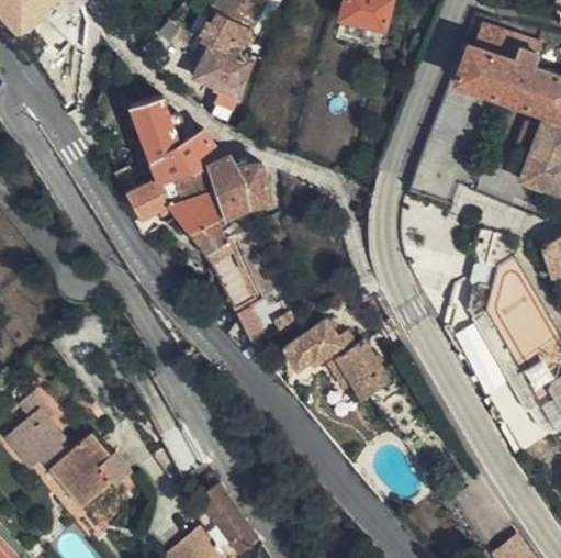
[(58,0),(71,15),(81,6),(78,0),(0,0),(0,11),(21,35),(55,0),(58,0)]
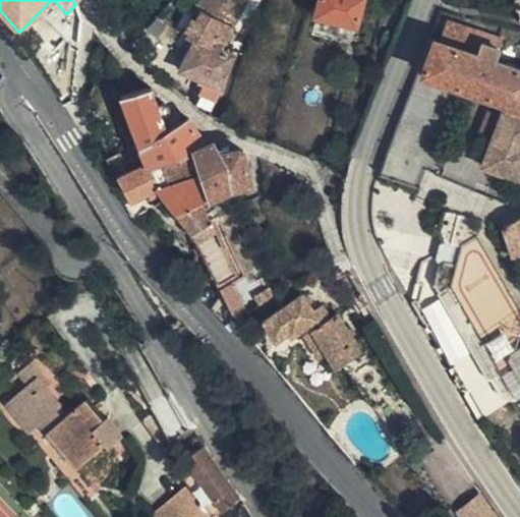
[(318,0),(313,17),(356,29),(363,0),(318,0)]
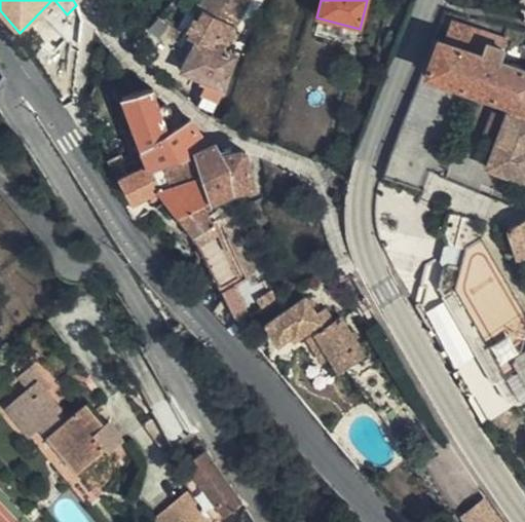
[(218,29),(214,27),(199,20),(198,24),(191,20),(187,31),(190,36),(187,41),(194,46),(184,71),(221,91),(233,60),(221,54),(224,44),(213,40),(218,29)]
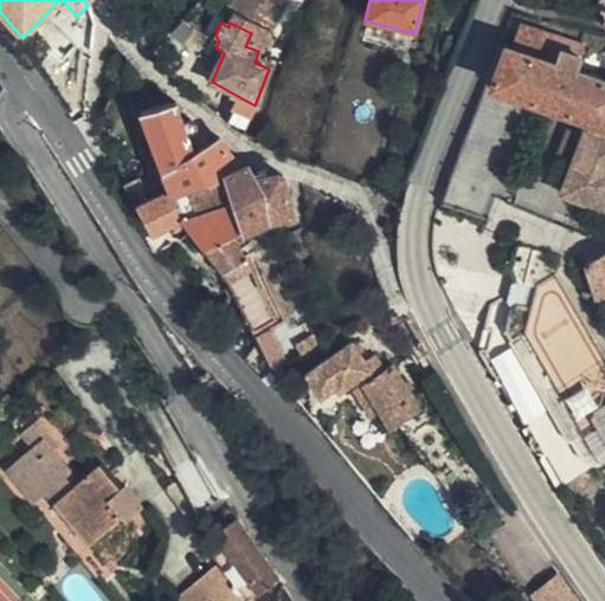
[(509,50),(548,63),(558,40),(519,25),(509,50)]
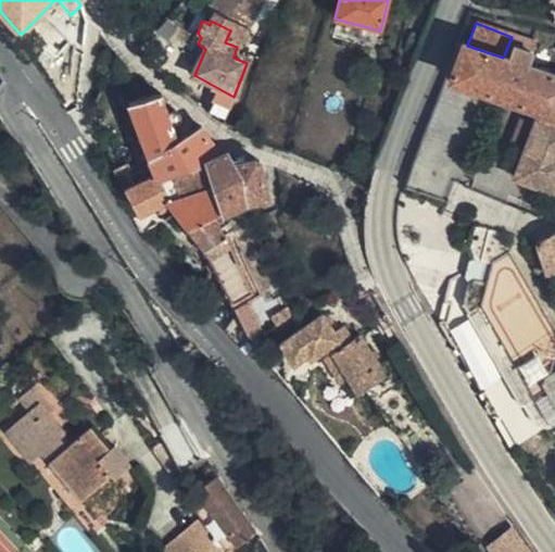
[(508,61),(503,58),(467,46),(464,44),(450,84),(554,123),(554,78),(529,69),(533,54),(514,47),(508,61)]
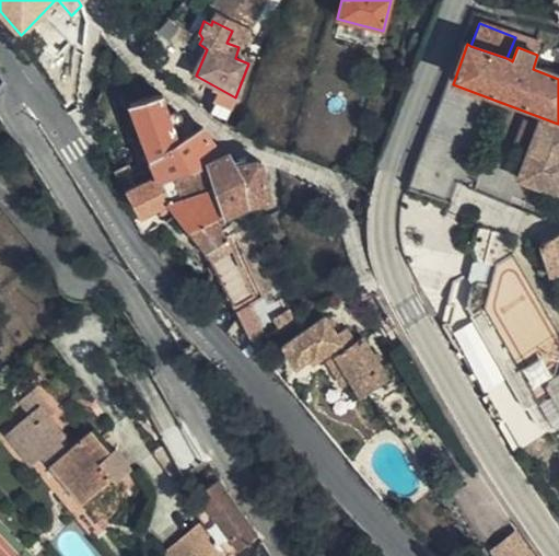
[(149,157),(177,141),(172,127),(179,120),(178,118),(177,117),(169,117),(162,100),(162,99),(130,106),(149,157)]
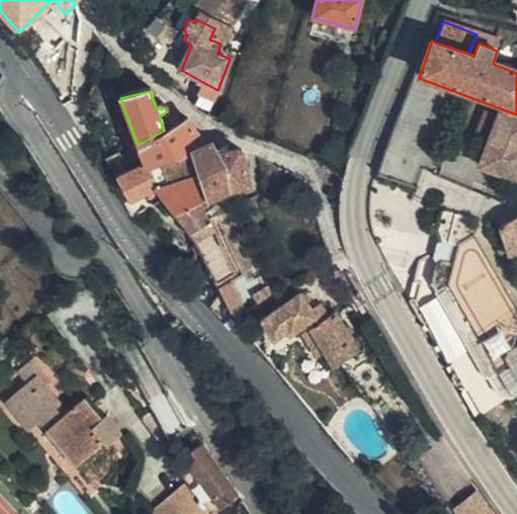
[(516,119),(499,112),(479,167),(516,181),(516,119)]
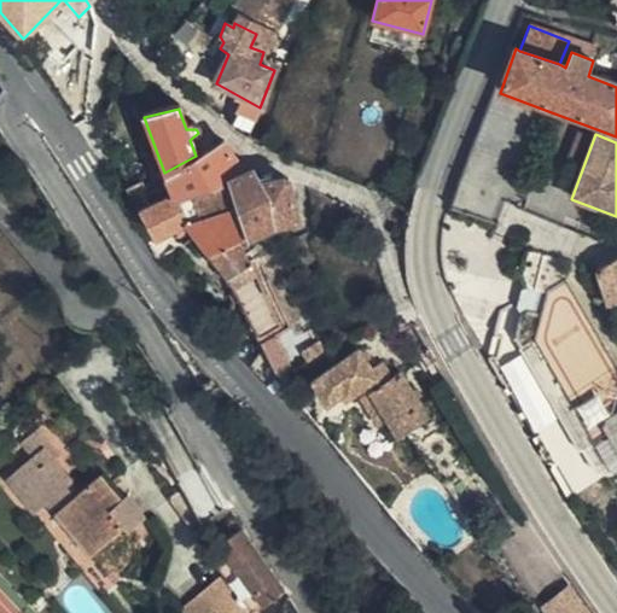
[(227,176),(242,171),(223,144),(196,156),(164,173),(166,176),(162,177),(169,197),(227,176)]
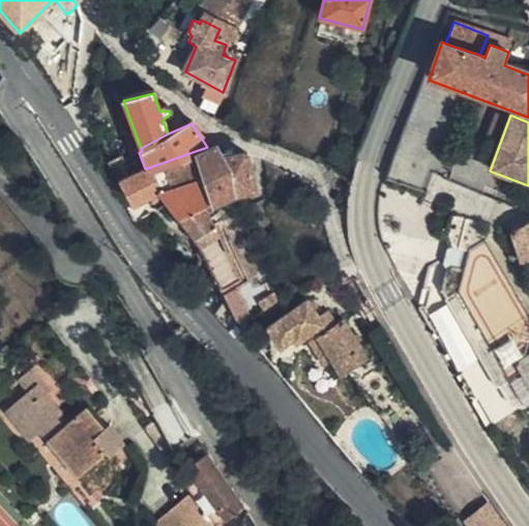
[(406,127),(389,178),(422,188),(439,137),(406,127)]
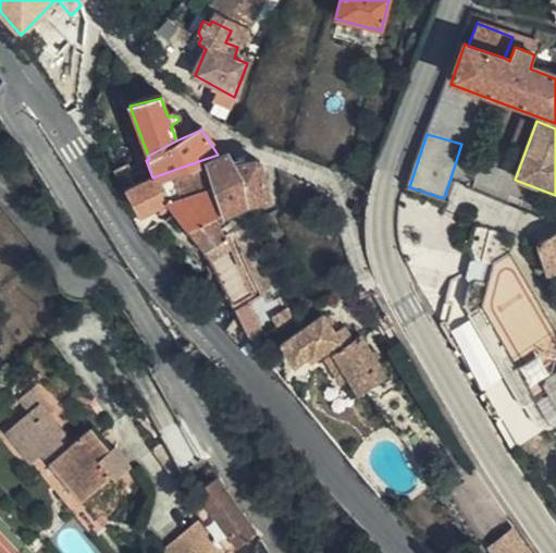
[(268,194),(257,163),(250,161),(236,166),(226,150),(218,155),(205,159),(213,185),(222,212),(230,210),(242,205),(262,204),(263,204),(268,194)]
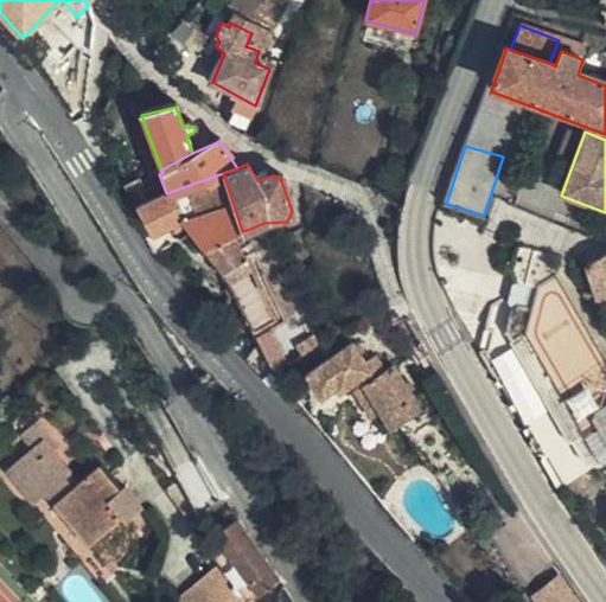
[(233,202),(223,173),(166,193),(135,204),(152,232),(184,218),(187,217),(233,202)]
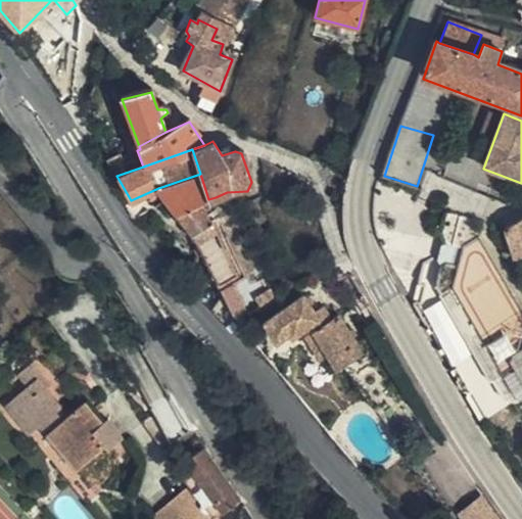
[(116,176),(143,167),(137,150),(110,163),(116,176)]
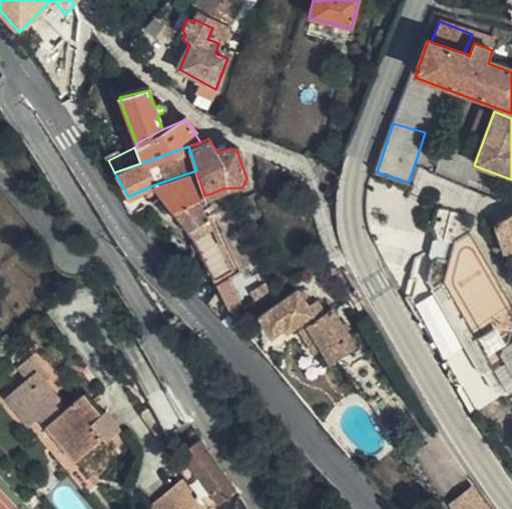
[(195,200),(204,195),(196,170),(158,183),(155,184),(168,202),(188,229),(200,224),(186,204),(195,200)]
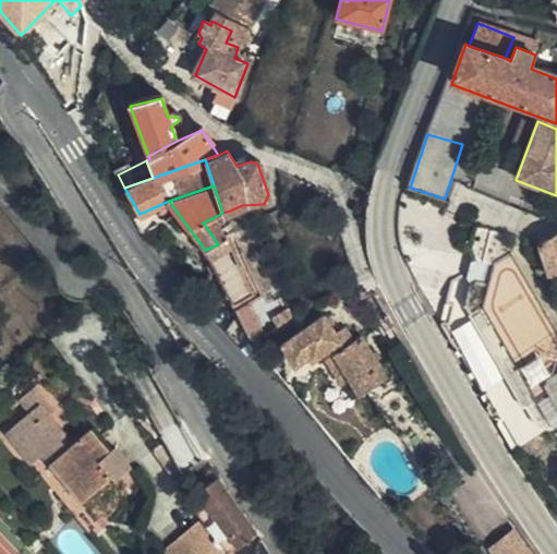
[(227,239),(213,218),(203,223),(218,244),(225,240),(227,239)]
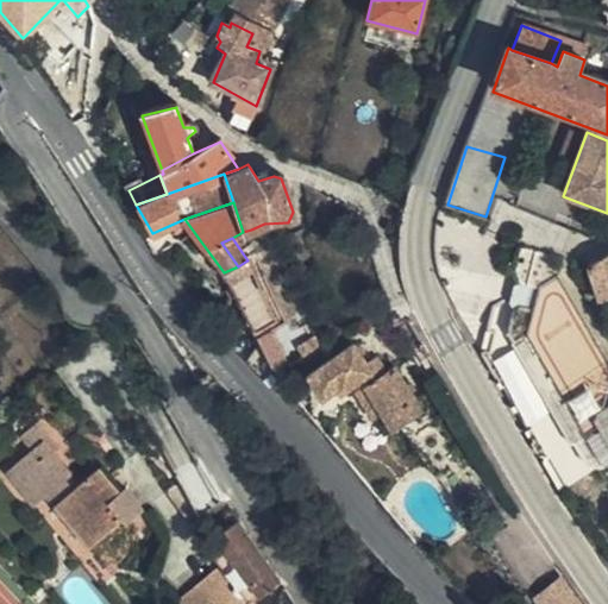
[(500,328),(583,474),(607,460),(607,364),(544,253),(522,247),(521,247),(500,300),(511,306),(500,328)]
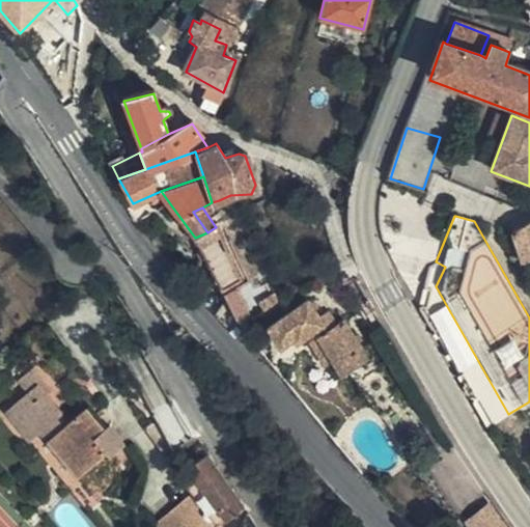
[(529,221),(510,232),(521,264),(529,259),(529,221)]
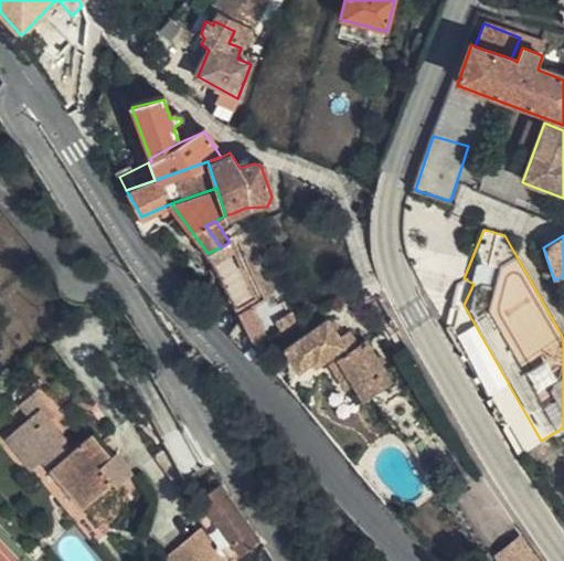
[(221,247),(208,253),(235,309),(255,299),(227,243),(221,247)]
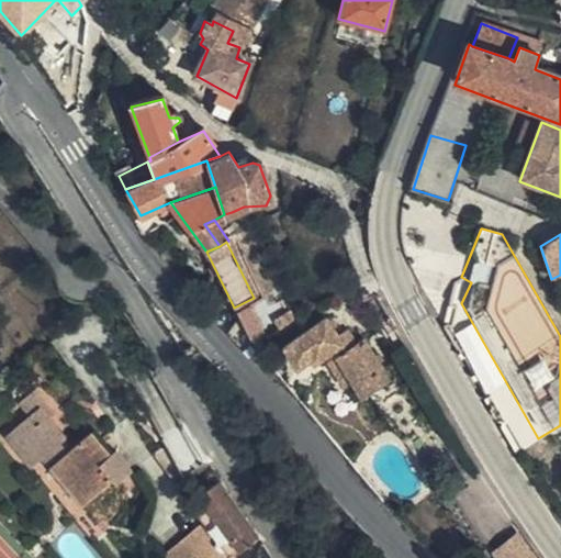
[(507,444),(513,452),(538,438),(461,303),(461,302),(452,298),(437,332),(477,399),(507,444)]
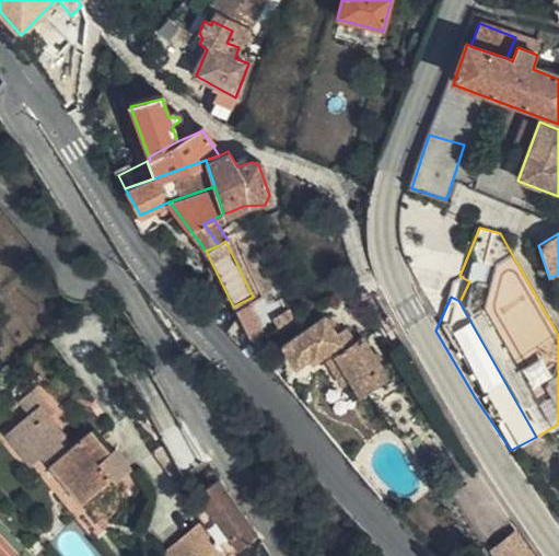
[(237,315),(253,343),(265,336),(249,307),(236,313),(237,315)]
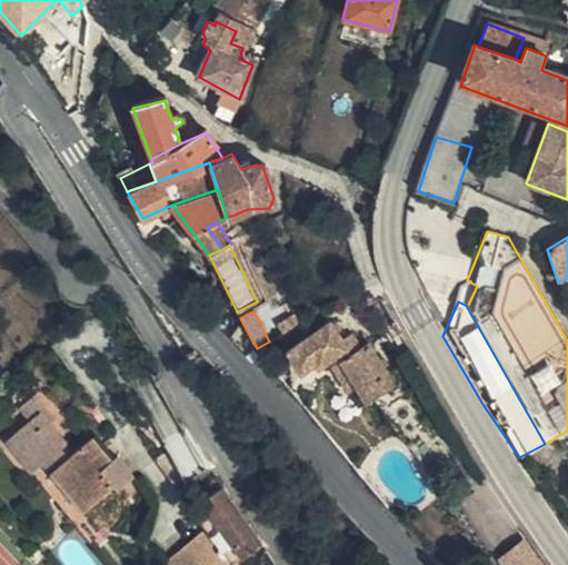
[(236,347),(252,366),(263,359),(257,348),(241,320),(229,338),(236,347)]
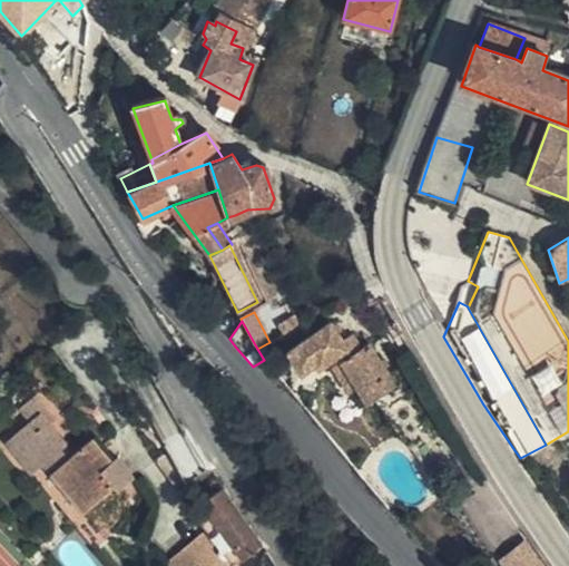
[(356,391),(365,406),(394,388),(368,344),(362,349),(354,337),(345,342),(332,323),(288,351),(303,373),(315,367),(317,370),(340,357),(343,361),(332,369),(347,396),(356,391)]
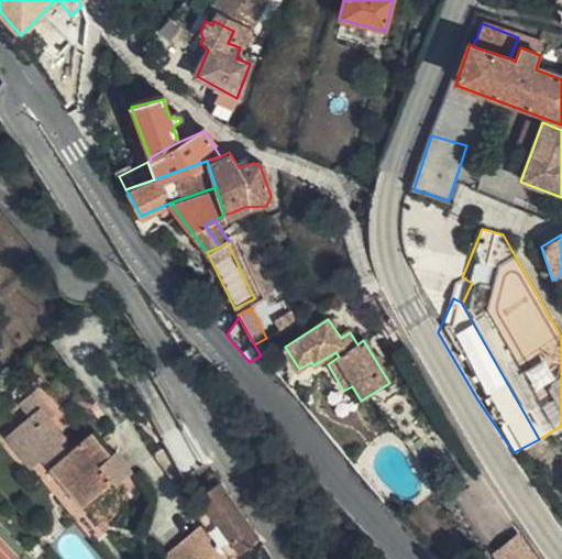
[(42,460),(50,470),(74,449),(52,424),(57,418),(35,393),(19,407),(30,419),(6,440),(31,469),(42,460)]
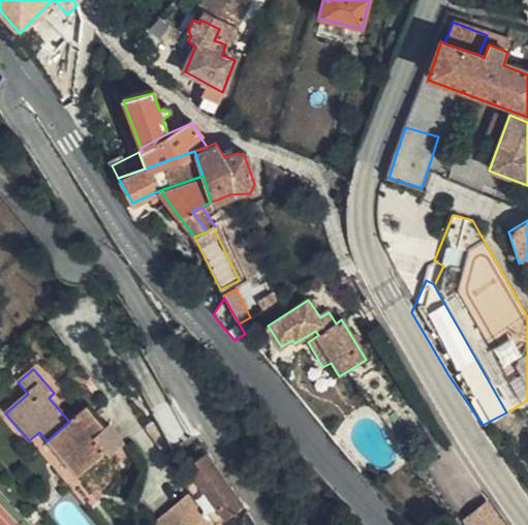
[(76,477),(107,452),(113,458),(125,446),(109,427),(103,432),(85,409),(69,422),(47,441),(76,477)]
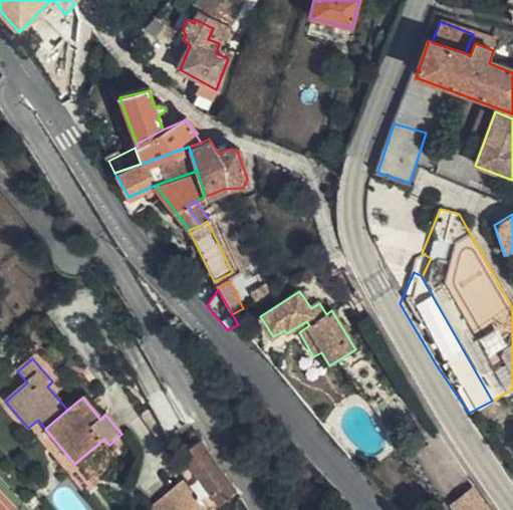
[(216,506),(234,490),(200,441),(188,450),(189,468),(216,506)]
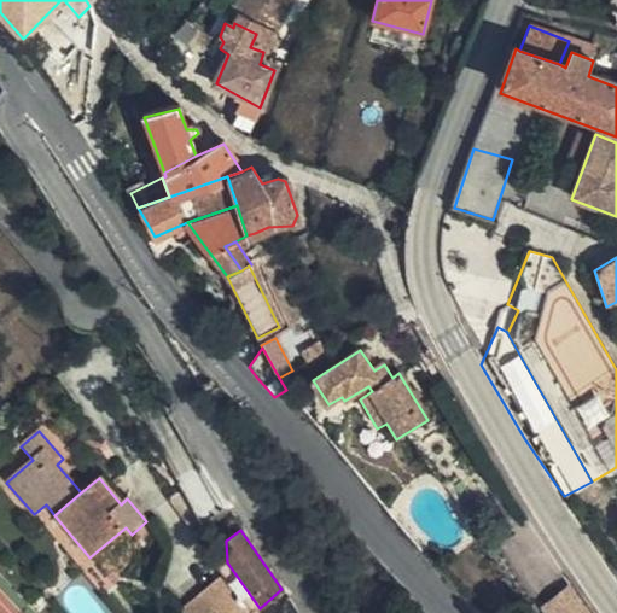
[(249,612),(228,576),(185,601),(191,612),(249,612)]
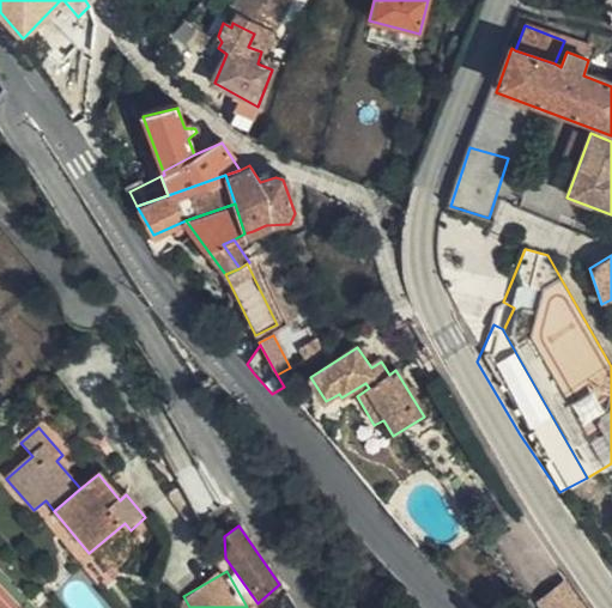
[(585,607),(565,579),(535,600),(540,607),(585,607)]
